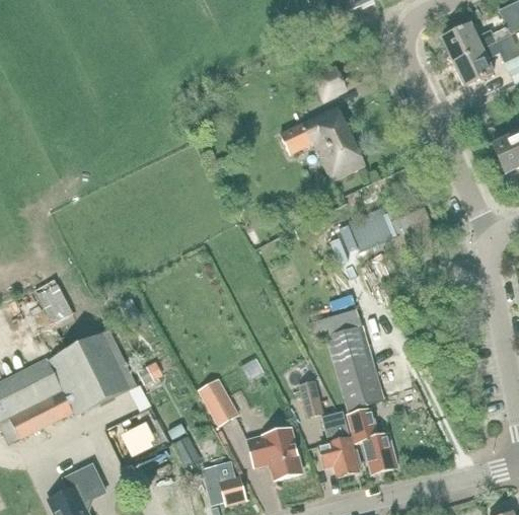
[(347,0),(351,9),(372,0),(347,0)]
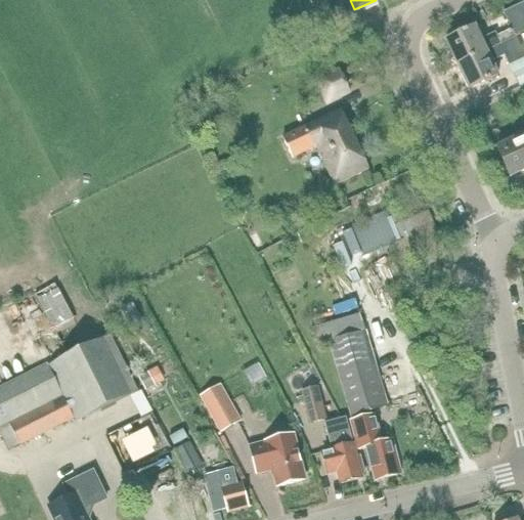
[(523,1),(506,10),(516,32),(523,28),(523,1)]
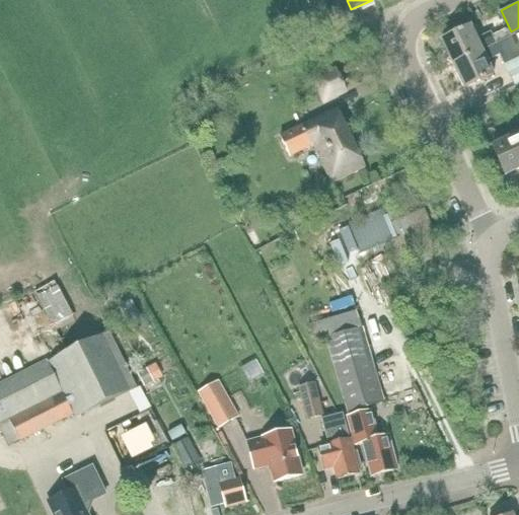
[(453,63),(509,34),(506,27),(478,41),(471,24),(442,39),(453,63)]
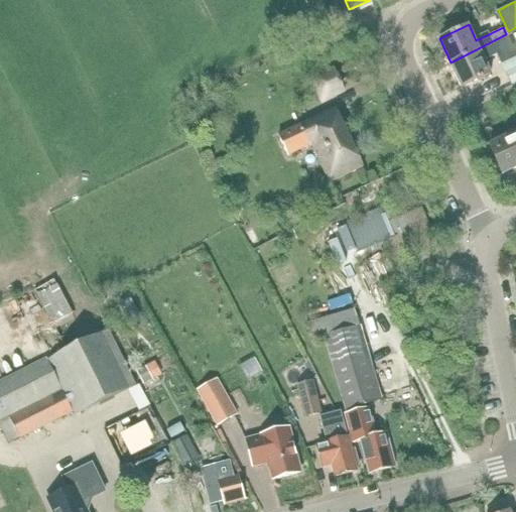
[(506,34),(450,62),(462,86),(491,72),(484,56),(496,51),(505,71),(515,66),(515,29),(512,31),(506,34)]
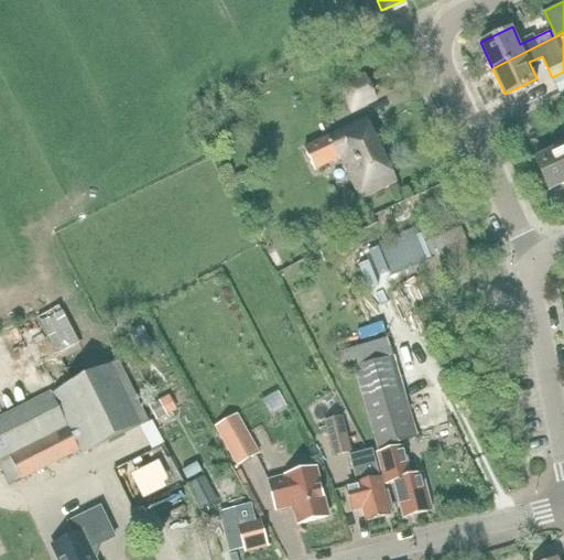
[(563,72),(552,77),(557,89),(563,85),(563,72)]
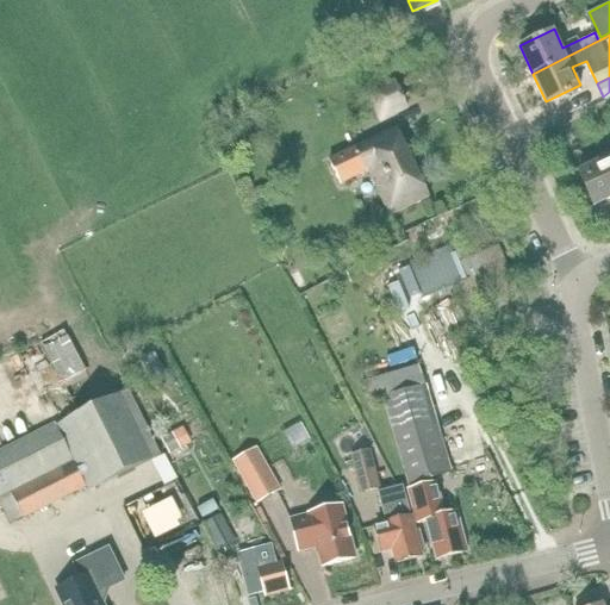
[(405,105),(398,88),(393,79),(367,91),(380,117),(405,105)]
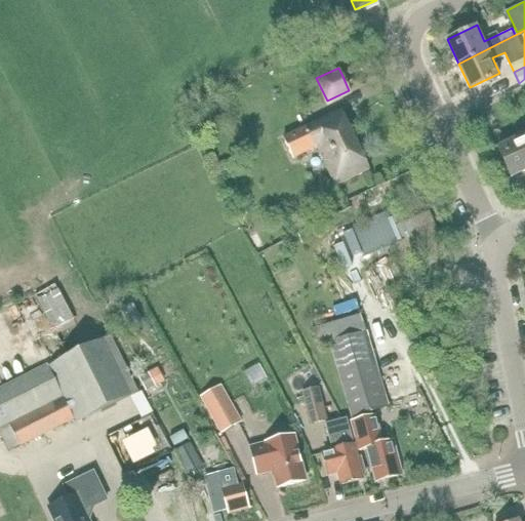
[(334,184),(368,167),(339,108),(282,135),(292,156),(316,145),(334,184)]
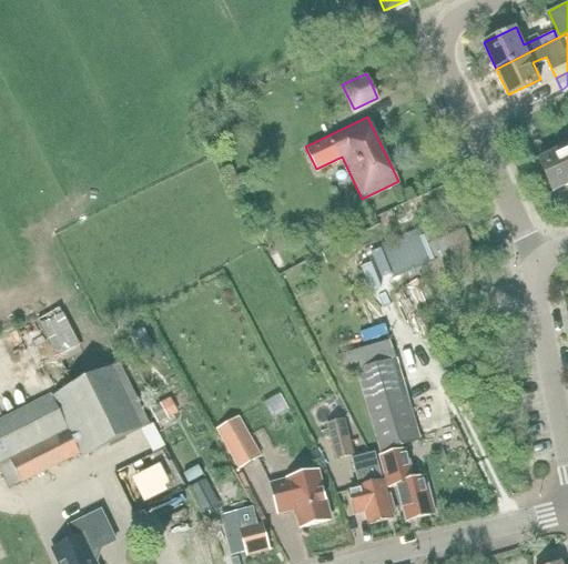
[(553,189),(567,181),(567,143),(538,158),(553,189)]
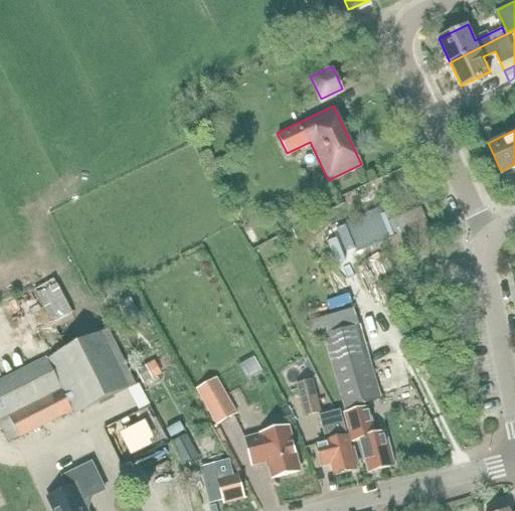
[(357,248),(389,235),(397,256),(435,240),(415,190),(377,206),(345,219),(357,248)]
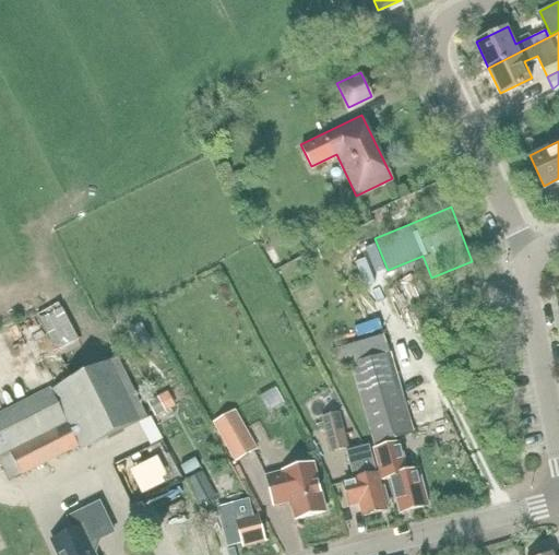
[(272,246),(266,249),(273,261),(278,258),(272,246)]
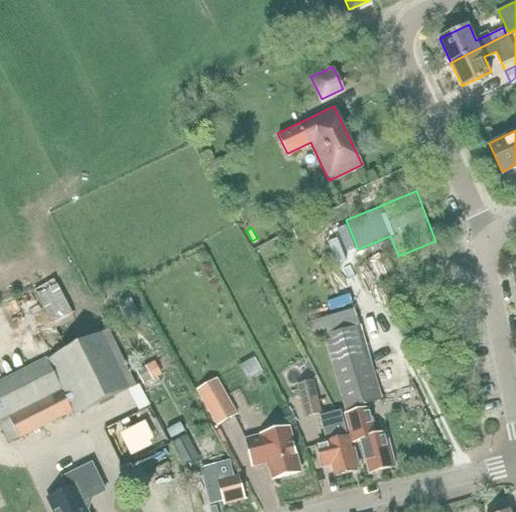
[(34,287),(54,326),(74,316),(71,310),(72,309),(54,276),(34,287)]
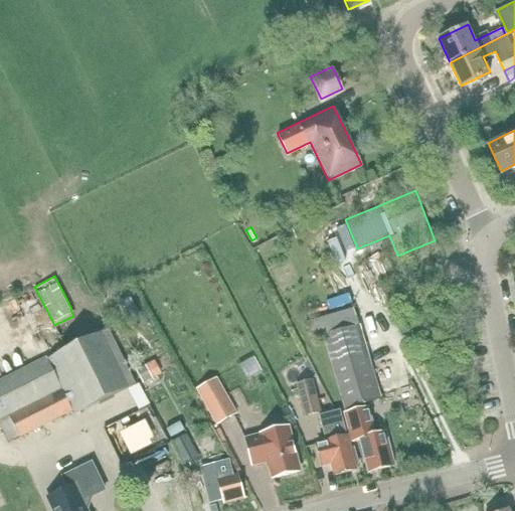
[(368,356),(358,323),(354,307),(307,321),(312,336),(324,333),(345,406),(380,396),(373,371),(399,364),(395,349),(368,356)]
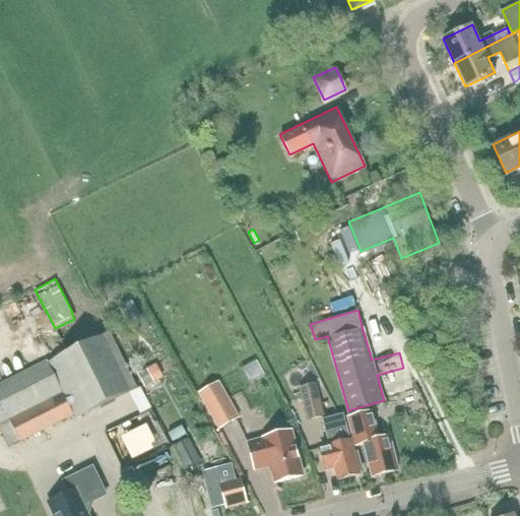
[(75,416),(129,390),(140,411),(103,430),(122,468),(173,444),(153,405),(151,406),(141,384),(137,386),(110,330),(102,334),(48,360),(47,358),(0,381),(0,426),(9,444),(73,411),(75,416)]
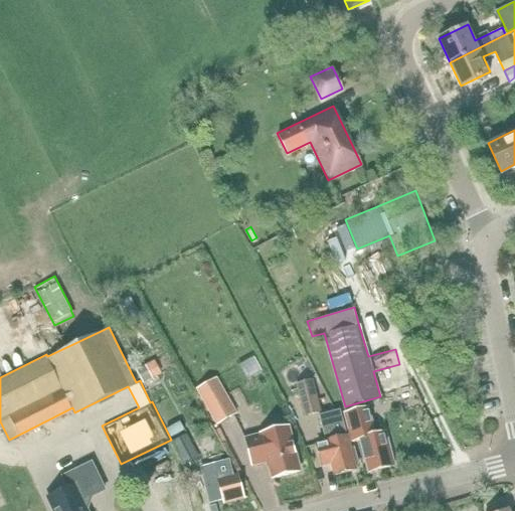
[(152,375),(144,362),(136,367),(143,380),(152,375)]
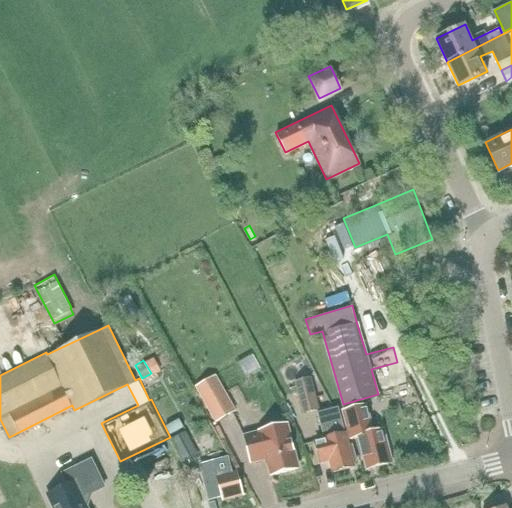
[(301,411),(319,407),(311,374),(293,378),(301,411)]
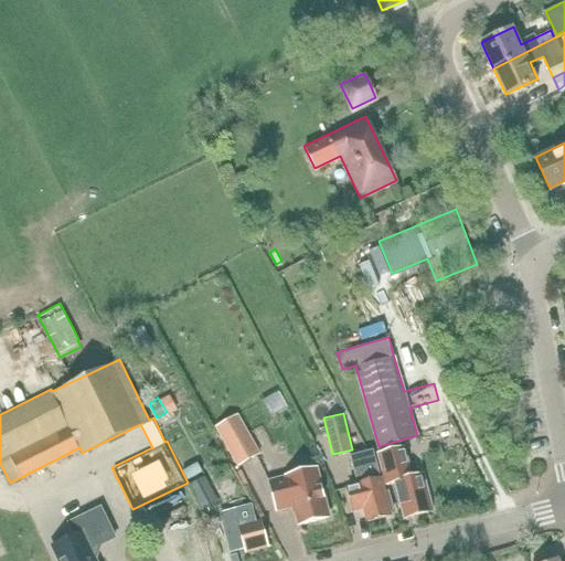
[(235,414),(216,425),(237,463),(257,452),(235,414)]
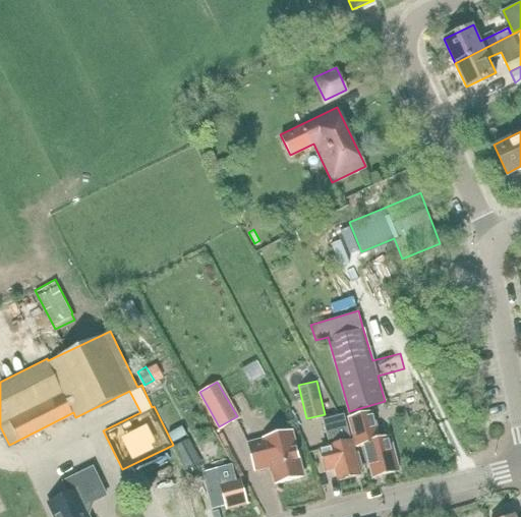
[(389,436),(381,437),(374,409),(349,415),(351,424),(356,444),(364,441),(373,474),(397,468),(389,436)]
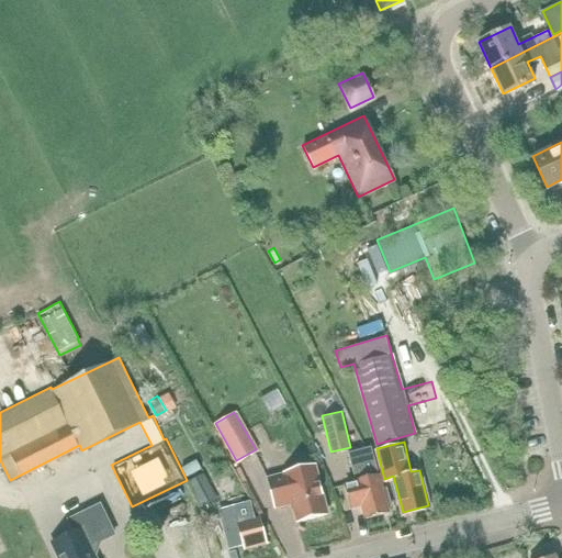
[(367,449),(349,454),(356,480),(346,482),(351,506),(361,504),(364,515),(388,510),(377,466),(367,449)]
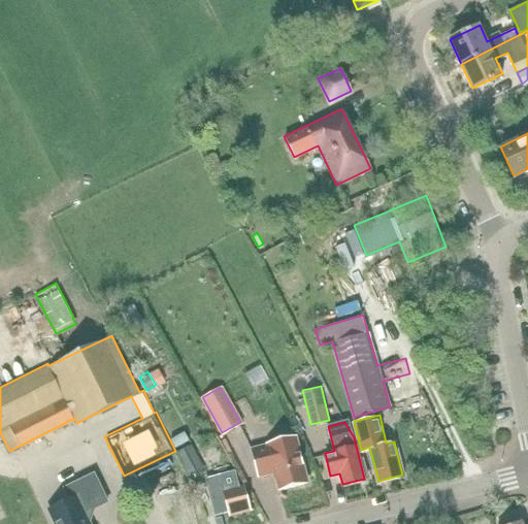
[(267,444),(252,448),(258,475),(274,470),(278,488),(306,481),(295,435),(267,443),(267,444)]
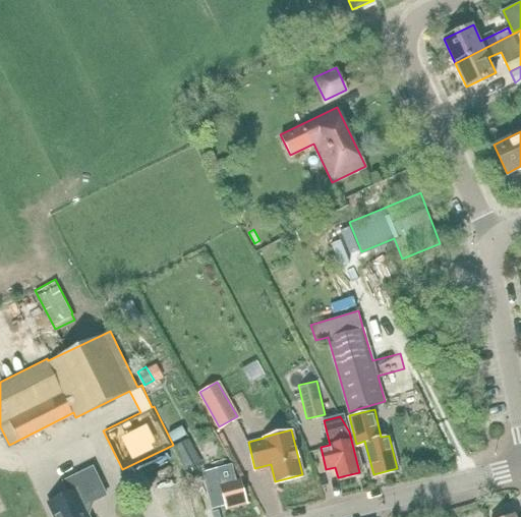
[(201,462),(188,437),(175,443),(188,469),(201,462)]
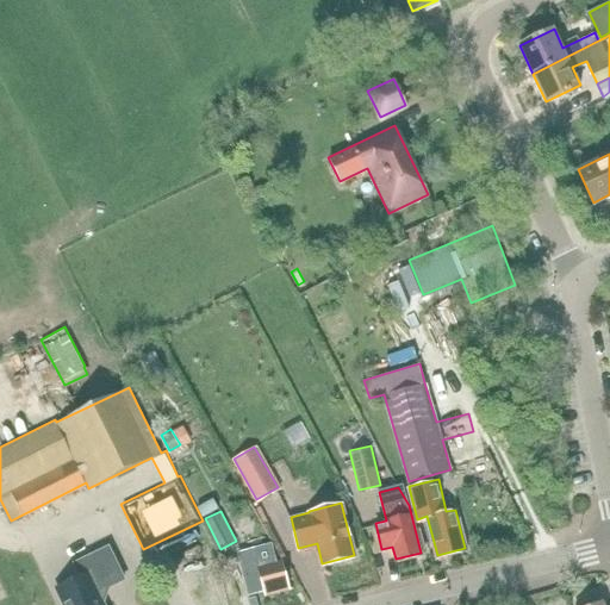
[(251,546),(235,549),(247,592),(262,588),(263,593),(288,586),(281,556),(275,557),(271,540),(251,546)]
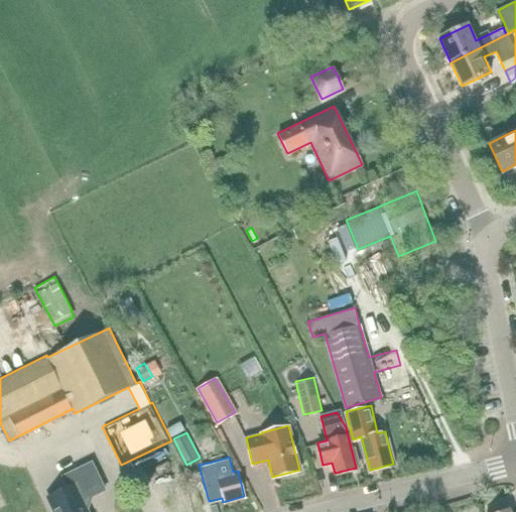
[(89,511),(83,499),(105,489),(92,462),(63,475),(69,487),(47,497),(53,511),(89,511)]
